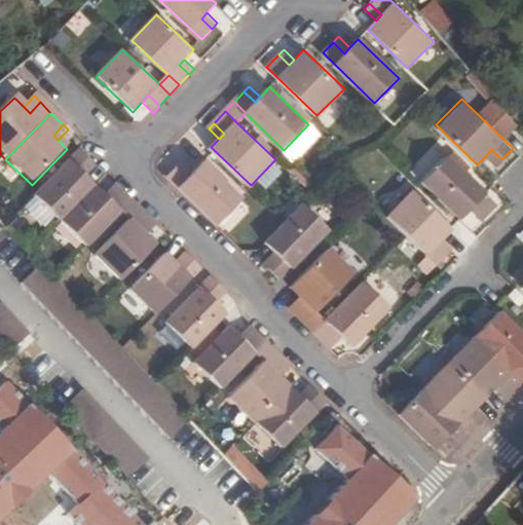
[(81,148),(36,196),(62,222),(98,185),(89,177),(83,171),(94,160),(81,148)]
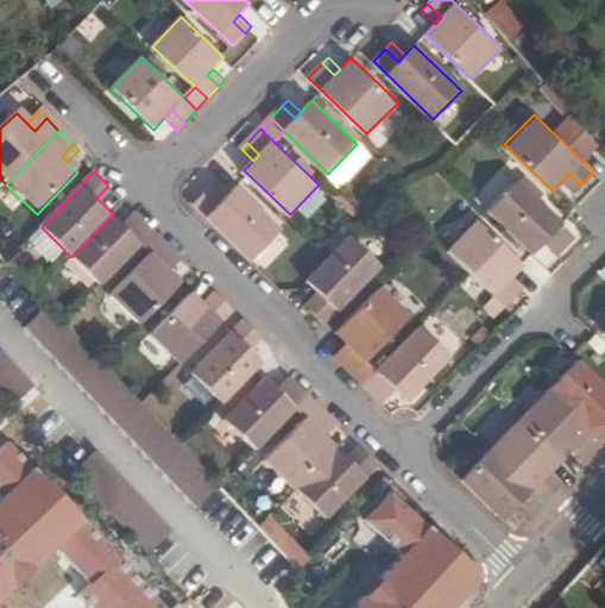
[(568,173),(561,181),(573,192),(580,185),(568,173)]
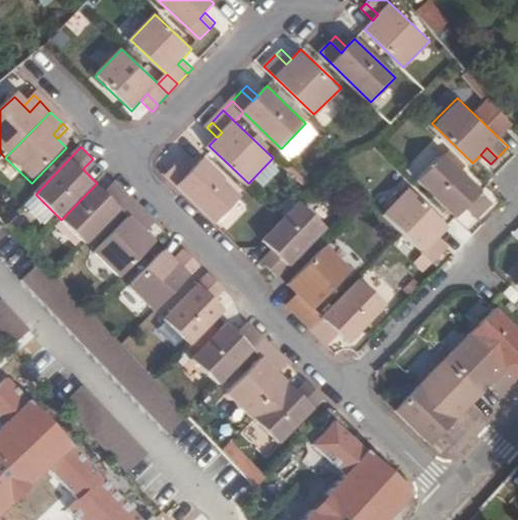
[(418,177),(457,215),(465,206),(471,199),(481,211),(493,198),(443,152),(418,177)]
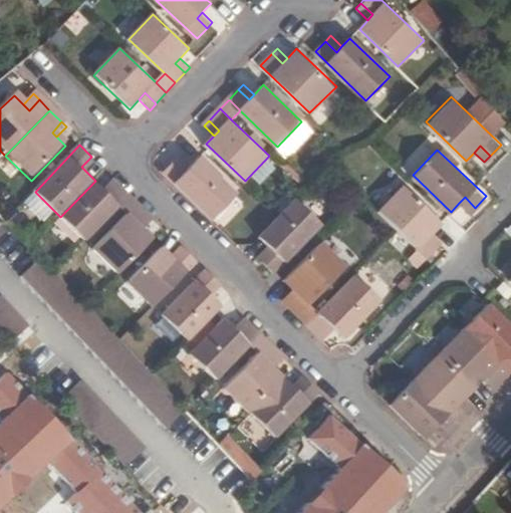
[(182,155),(177,161),(187,171),(193,165),(182,155)]
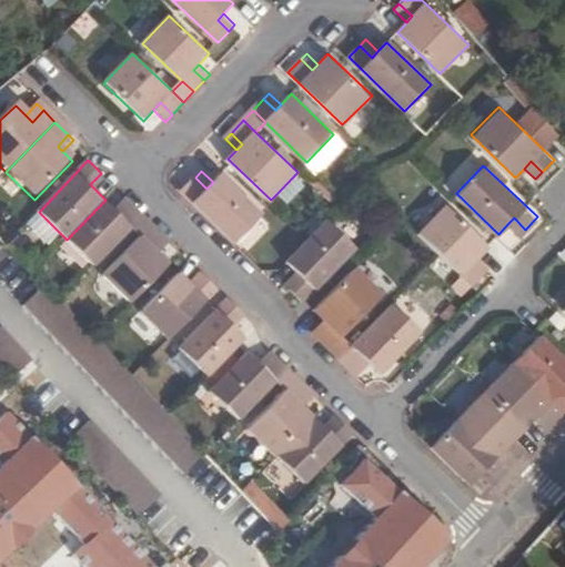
[(108,180),(101,173),(90,184),(97,191),(108,180)]
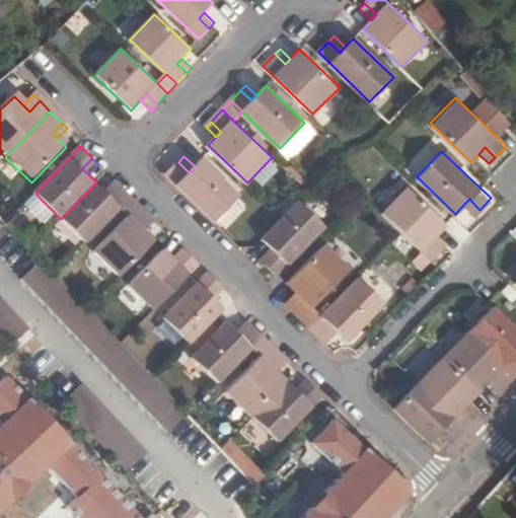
[(178,162),(166,174),(213,218),(237,193),(202,159),(195,166),(189,172),(178,162)]
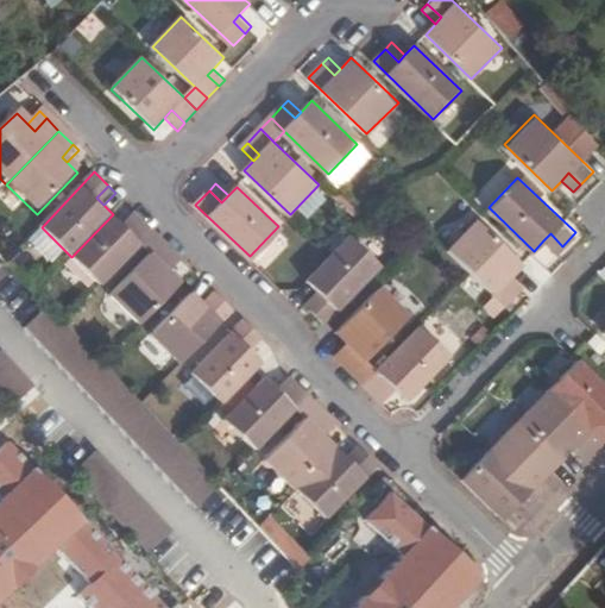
[(136,212),(124,225),(131,232),(144,219),(136,212)]
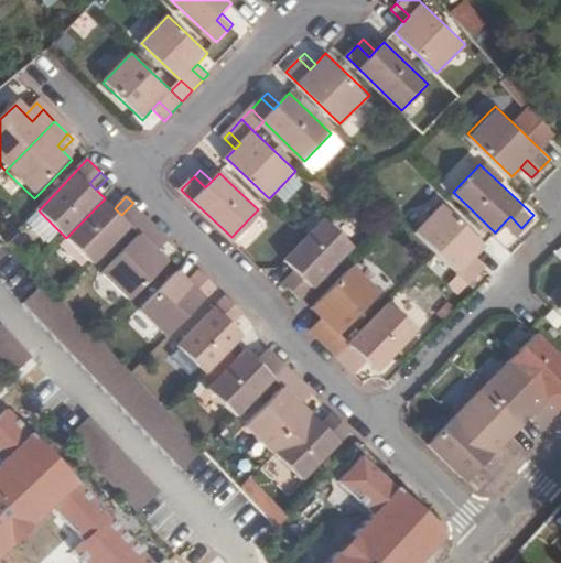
[(105,198),(66,238),(94,264),(131,225),(143,212),(133,203),(121,215),(115,208),(105,198)]
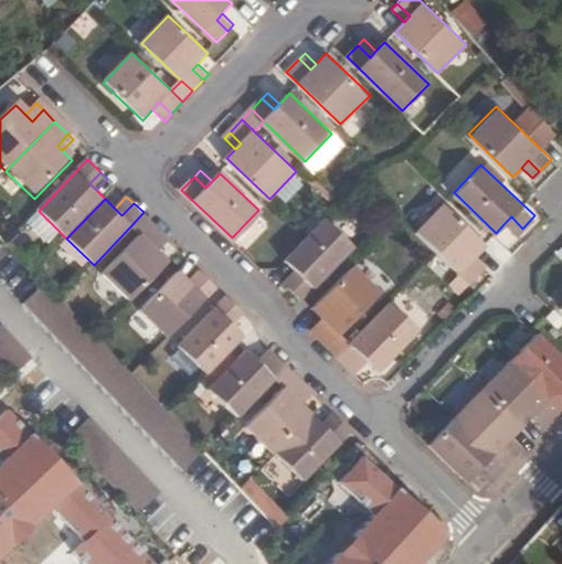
[(444,203),(419,230),(441,252),(473,282),(483,272),(470,259),(476,254),(486,243),(444,203)]
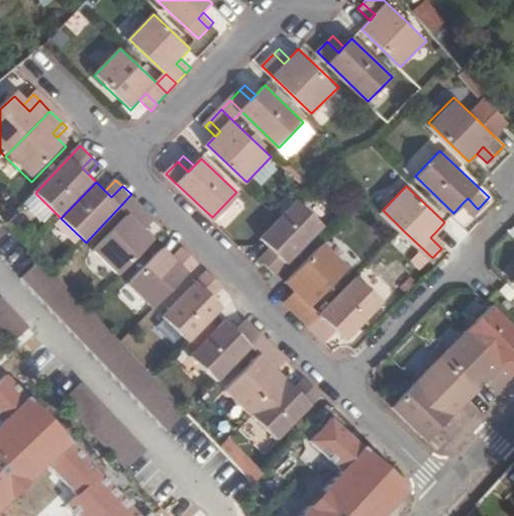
[(131,194),(120,206),(130,216),(142,205),(131,194)]
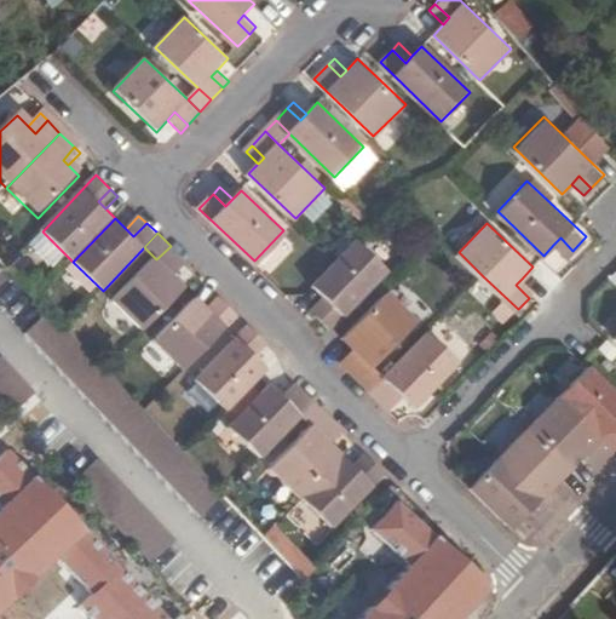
[(361,236),(338,261),(316,284),(327,294),(334,302),(322,314),(335,326),(392,267),(361,236)]
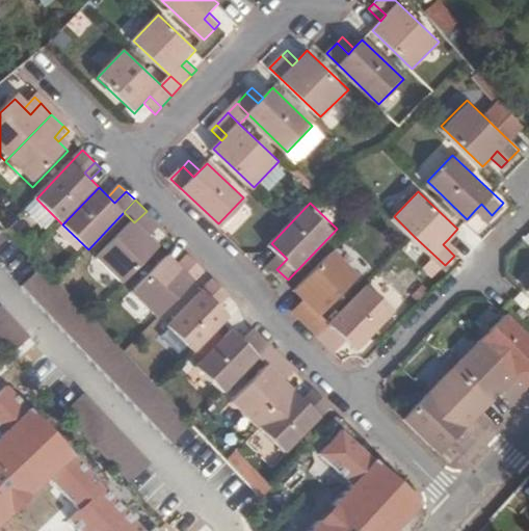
[(481,204),(475,210),(486,221),(492,215),(481,204)]
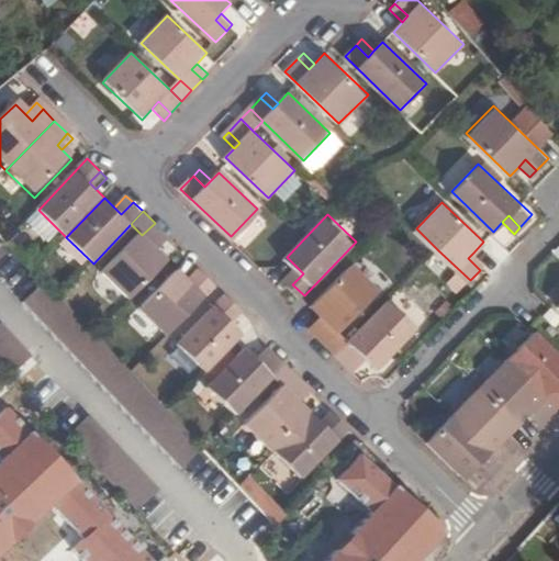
[(103,275),(131,301),(169,260),(160,251),(154,245),(165,234),(155,223),(142,235),(103,275)]
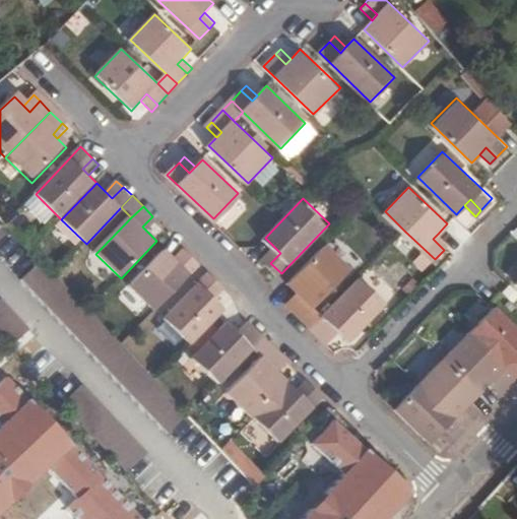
[(142,226),(148,233),(158,222),(152,216),(142,226)]
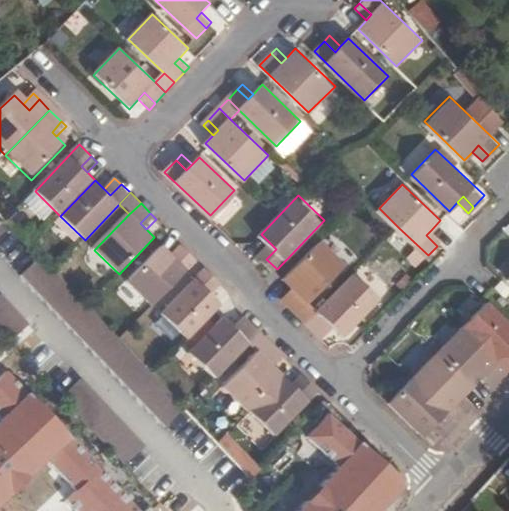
[(426,235),(437,246),(442,241),(431,230),(426,235)]
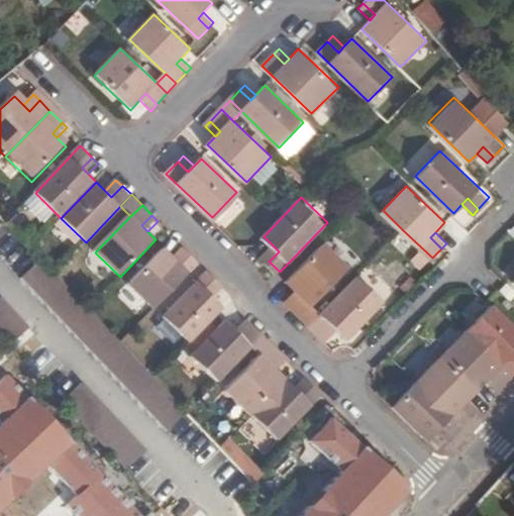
[(325,241),(289,280),(298,289),(304,294),(293,306),(303,316),(314,304),(350,267),(325,241)]
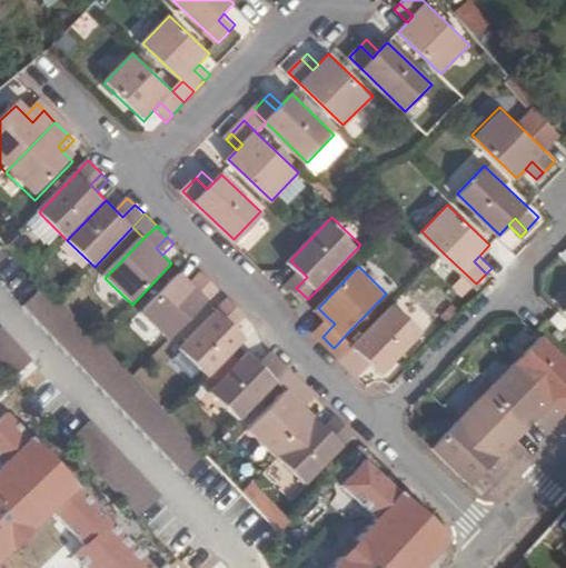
[(307,277),(300,270),(289,281),(296,288),(307,277)]
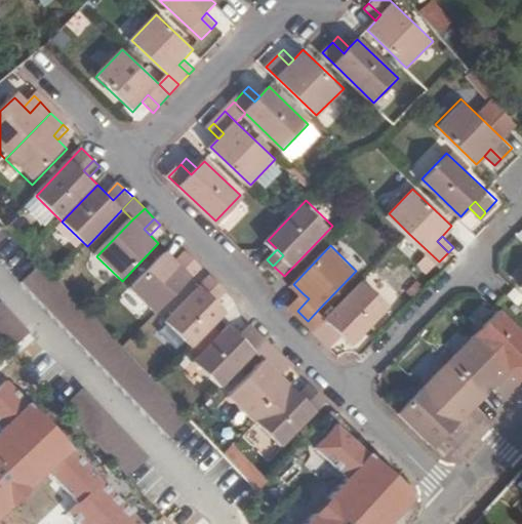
[(187,251),(177,262),(183,267),(193,256),(187,251)]
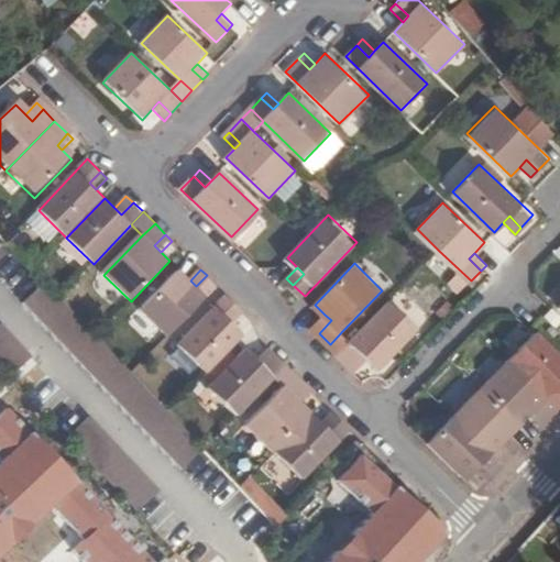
[(142,311),(168,337),(218,285),(207,275),(196,286),(190,281),(180,271),(142,311)]
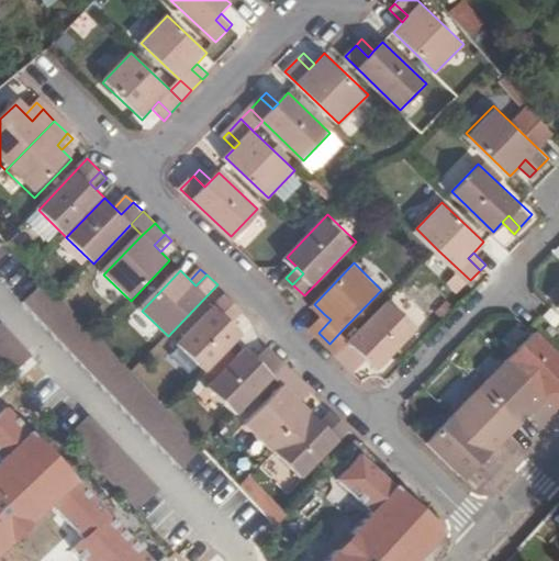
[(179,347),(205,372),(244,333),(235,325),(230,318),(241,307),(228,295),(179,347)]
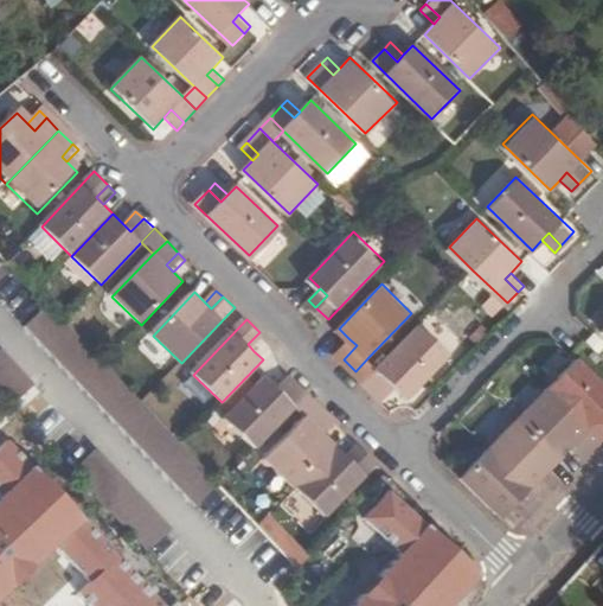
[(379,368),(366,382),(379,394),(392,381),(398,387),(410,397),(453,353),(422,323),(379,368)]
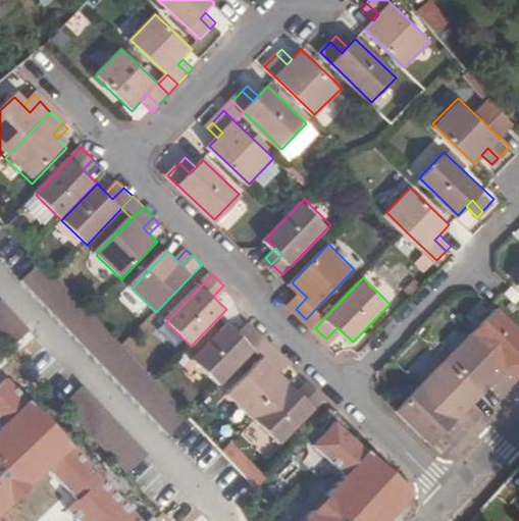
[(213,296),(218,302),(228,291),(223,285),(213,296)]
